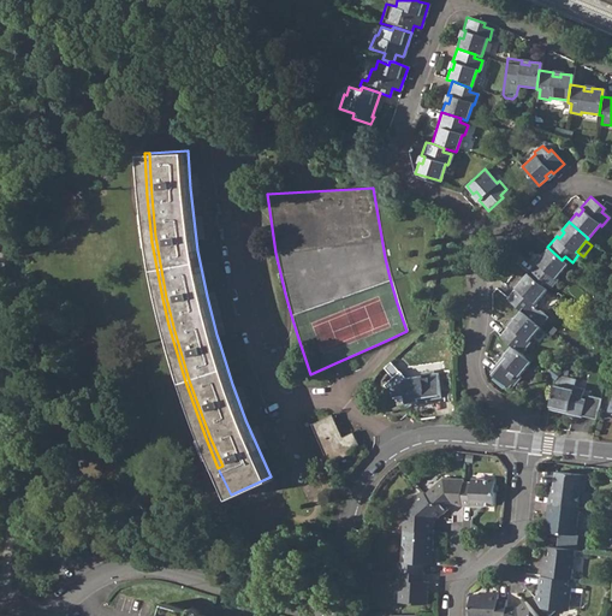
[(526,272),(541,285),(544,283),(551,288),(558,279),(556,278),(566,264),(562,260),(547,247),(540,255),(542,258),(538,264),(535,261),(526,272)]
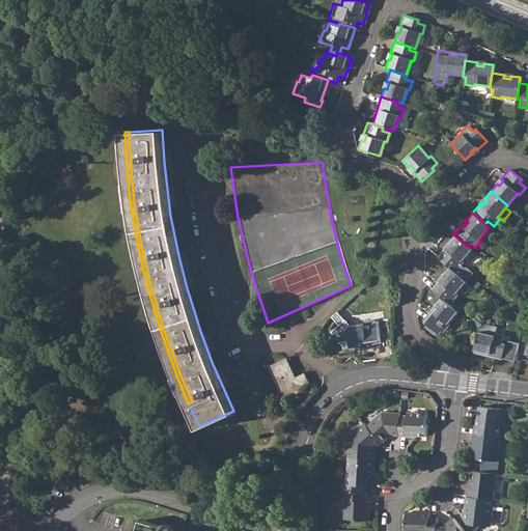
[(436,256),(448,267),(450,264),(456,270),(463,262),(461,261),(471,249),(467,246),(453,234),(448,242),(450,244),(445,249),(443,247),(436,256)]
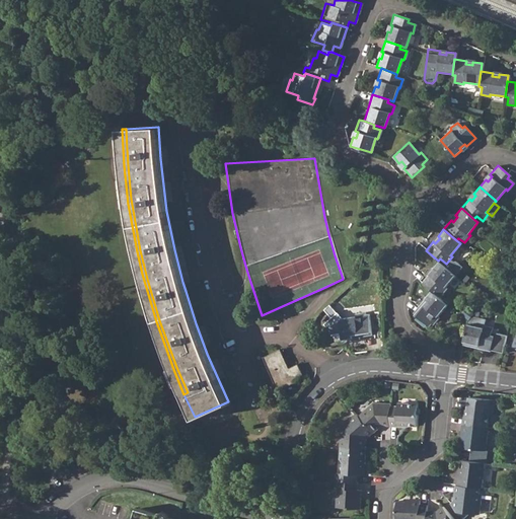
[(430,290),(433,293),(435,290),(440,295),(447,288),(445,287),(454,275),(438,261),(432,268),(435,270),(430,275),(428,273),(421,282),(430,290)]
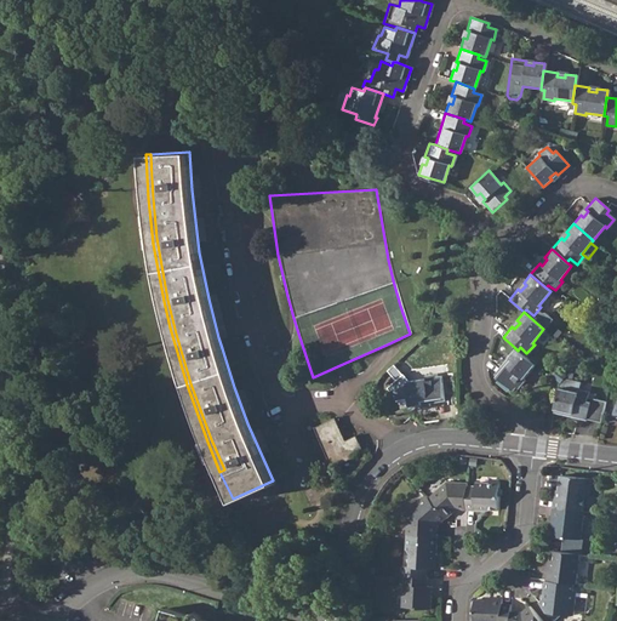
[(492,374),(513,391),(515,387),(518,388),(525,380),(523,379),(535,364),(518,351),(514,347),(508,355),(510,358),(504,364),(502,362),(492,374)]
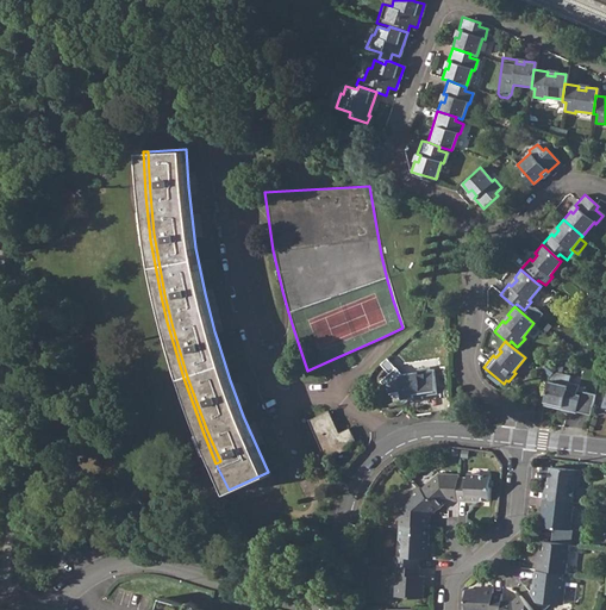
[(435,394),(430,369),(426,371),(425,367),(414,369),(416,372),(399,374),(385,359),(379,363),(387,373),(379,380),(386,388),(387,393),(400,391),(401,399),(412,398),(411,394),(419,393),(419,397),(435,394)]
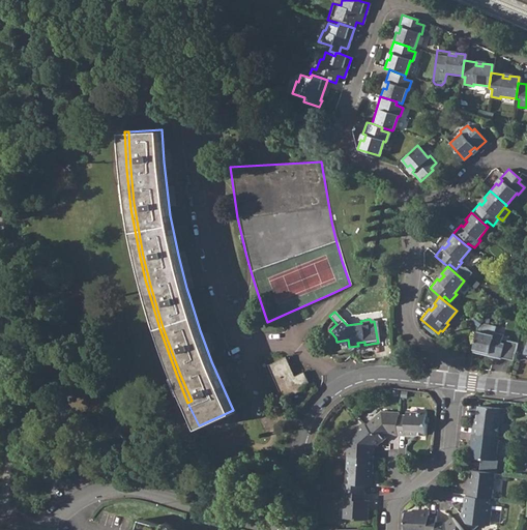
[(477,328),(471,352),(499,358),(499,357),(511,360),(516,343),(500,339),(502,334),(493,332),(495,326),(481,323),(477,328)]
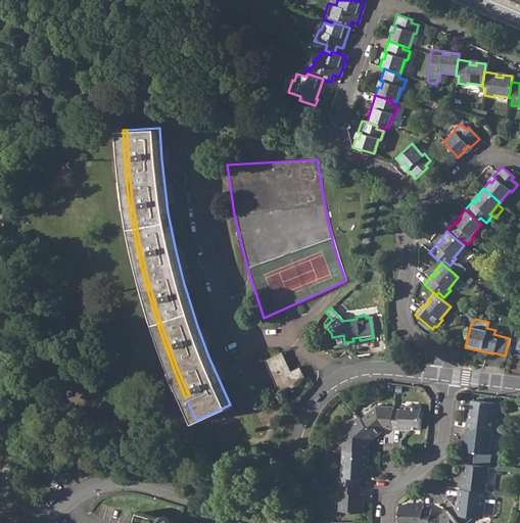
[(264,360),(277,390),(295,381),(303,377),(298,367),(289,371),(280,351),(264,360)]
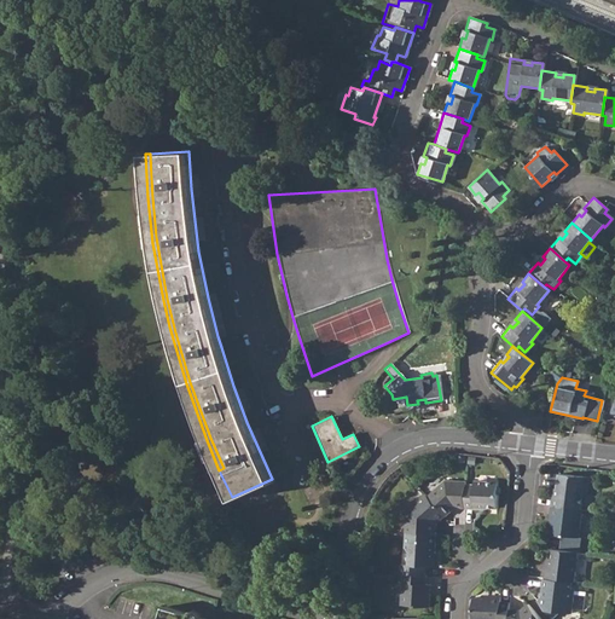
[(328,462),(329,466),(350,456),(349,451),(328,462)]
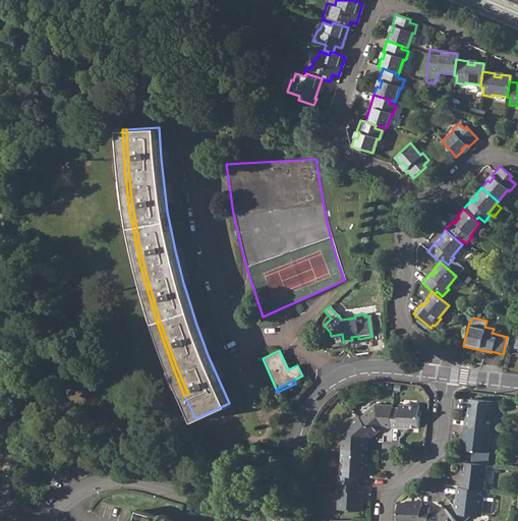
[(464,410),(462,426),(487,429),(488,414),(492,415),(494,402),(468,398),(467,411),(464,410)]
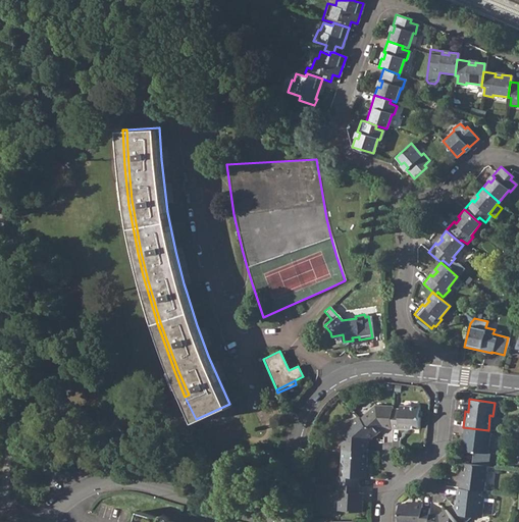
[(197,422),(230,406),(230,405),(229,404),(196,419),(197,422)]
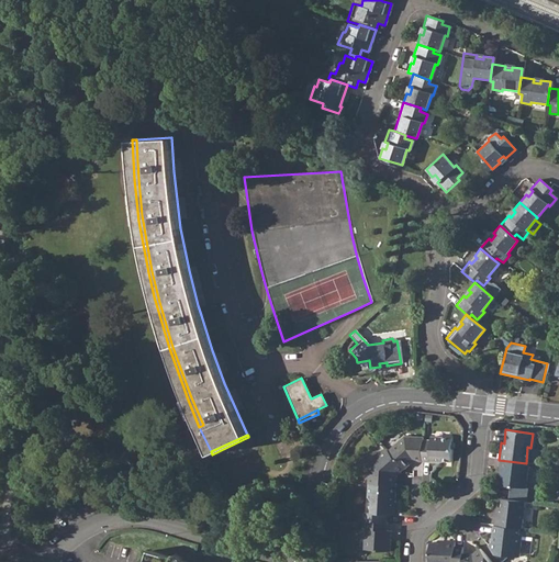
[(387,450),(403,468),(412,460),(420,460),(421,439),(421,437),(403,436),(387,450)]
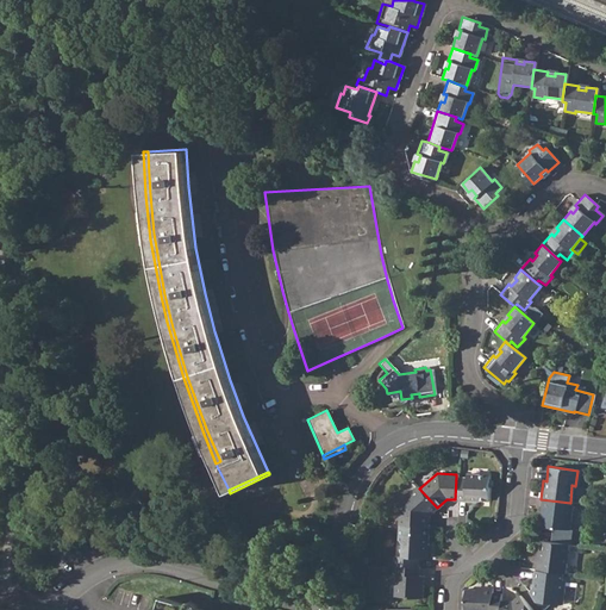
[(456,477),(455,499),(464,500),(464,499),(488,500),(488,475),(466,474),(466,478),(456,477)]
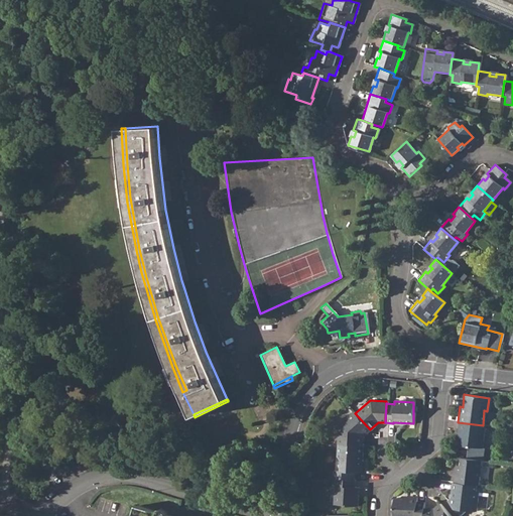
[(338,443),(362,444),(362,436),(370,429),(355,413),(353,410),(338,424),(337,443),(338,443)]
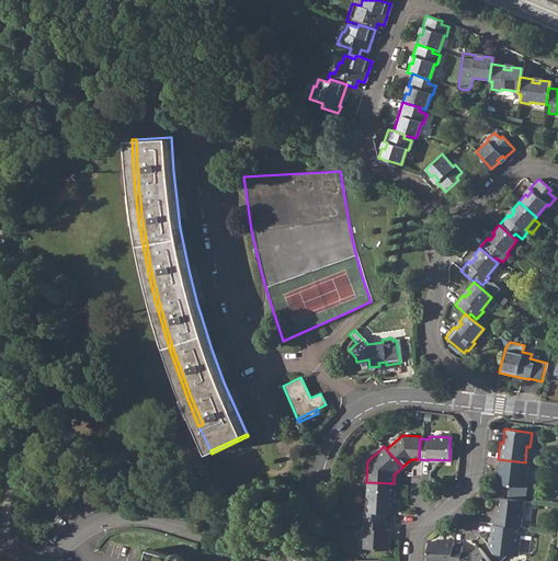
[(499,468),(498,484),(523,487),(525,462),(498,459),(497,468),(499,468)]
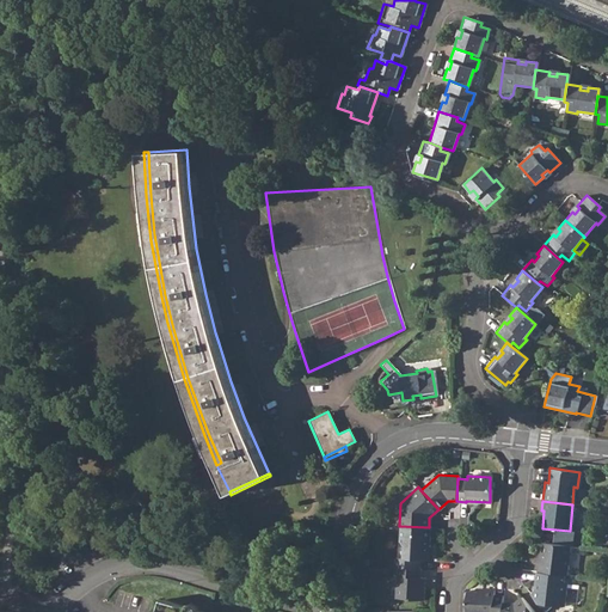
[(394,557),(394,568),(418,569),(418,560),(425,561),(425,552),(428,552),(429,527),(400,526),(399,542),(403,545),(403,558),(394,557)]
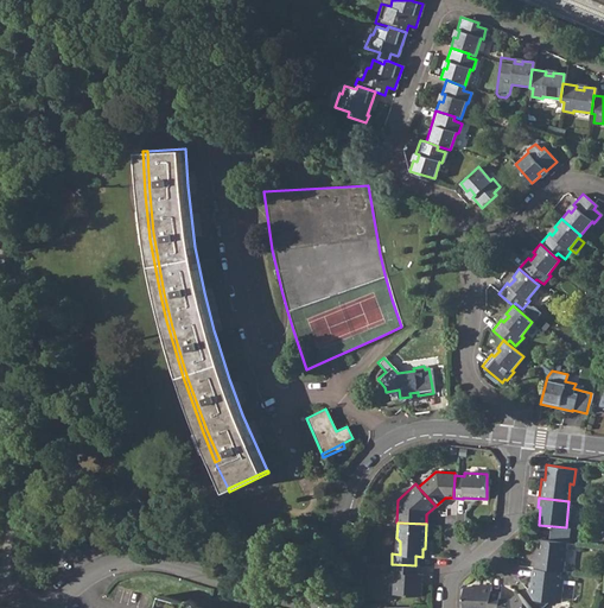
[(561,571),(565,542),(539,539),(536,557),(533,557),(532,568),(559,571),(561,571)]
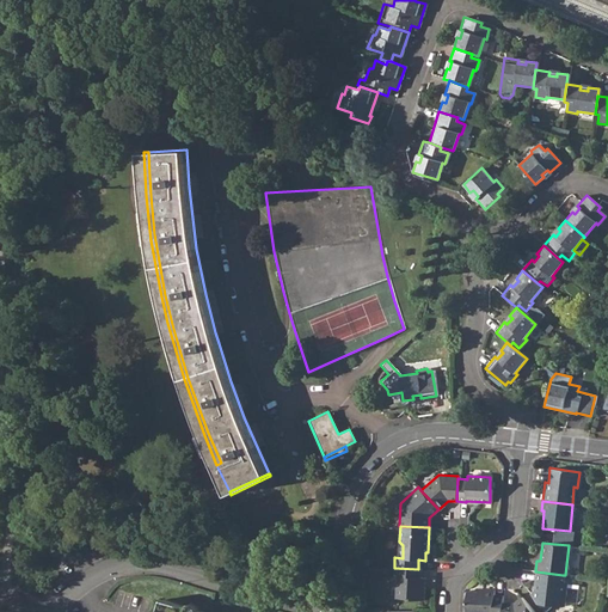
[(397,568),(395,598),(407,599),(422,600),(422,577),(418,577),(419,569),(418,569),(397,568)]
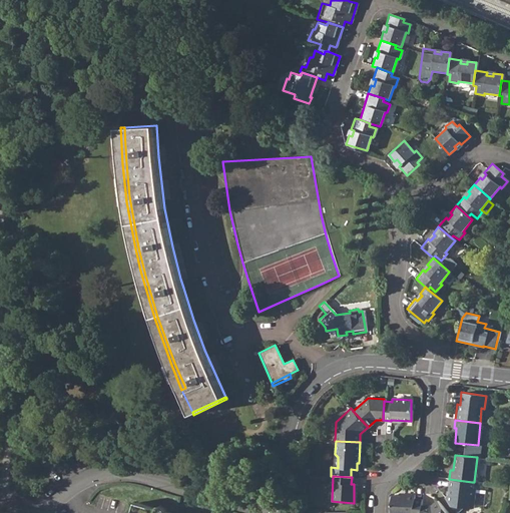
[(443,497),(456,512),(462,507),(472,508),(474,488),(472,487),(472,482),(449,479),(447,494),(443,497)]
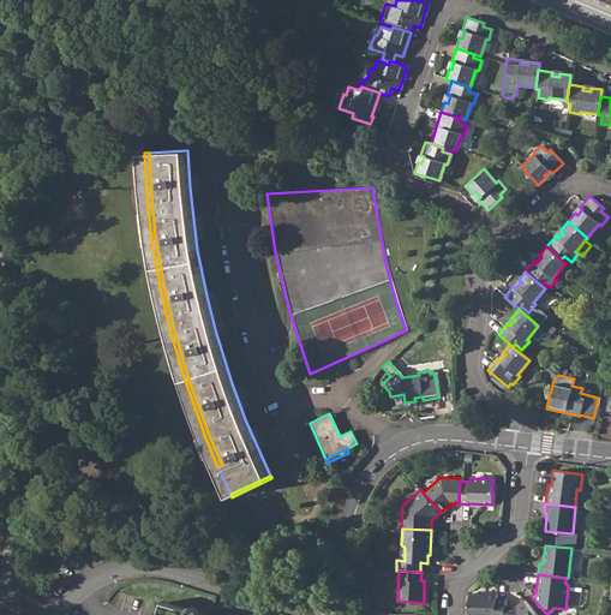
[(502,614),(503,607),(504,599),(495,598),(495,592),(484,592),(484,595),(468,593),(466,614),(502,614)]
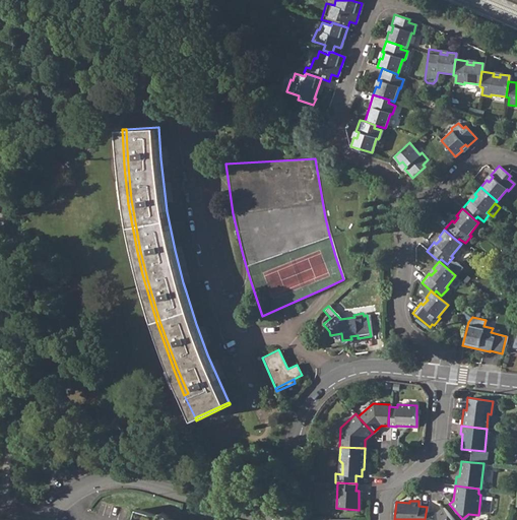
[(452,519),(442,507),(435,513),(426,513),(425,519),(452,519)]
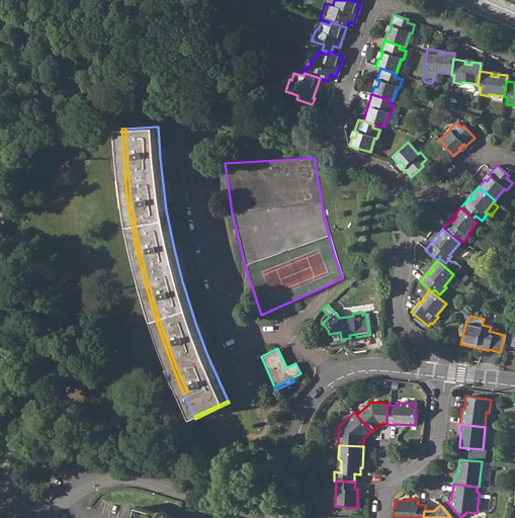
[(170,517),(166,516),(166,515),(163,513),(159,511),(157,514),(136,508),(129,517),(170,517)]
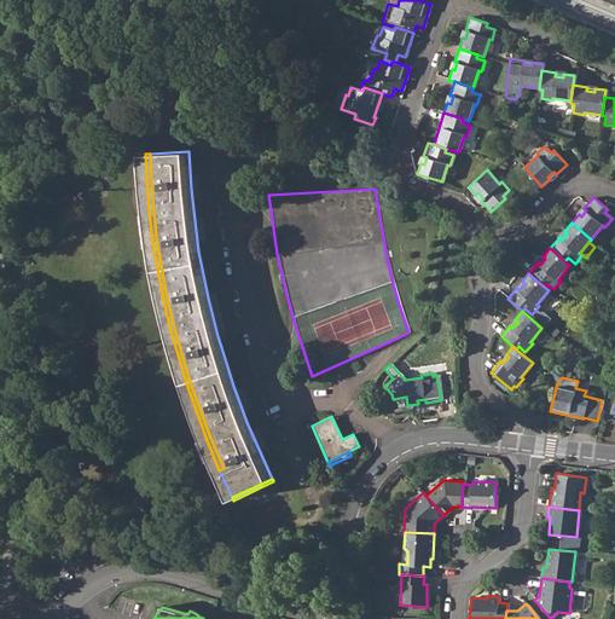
All buildings are outlined.
